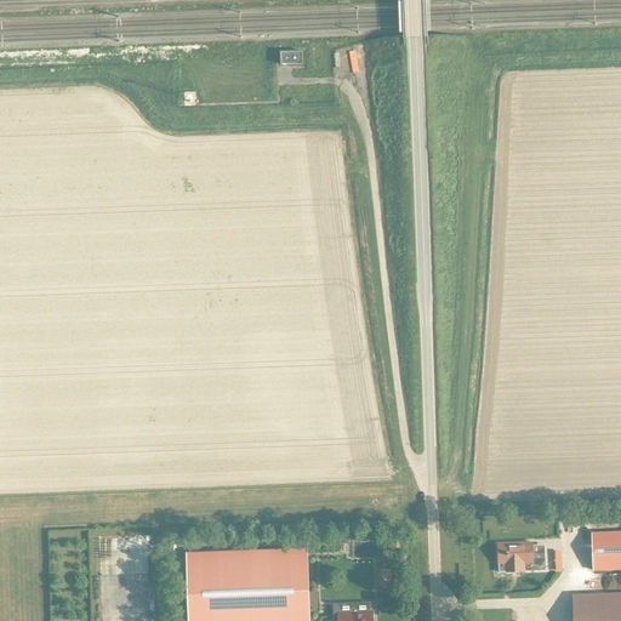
[(302,66),(301,52),(279,52),(279,67),(302,66)]
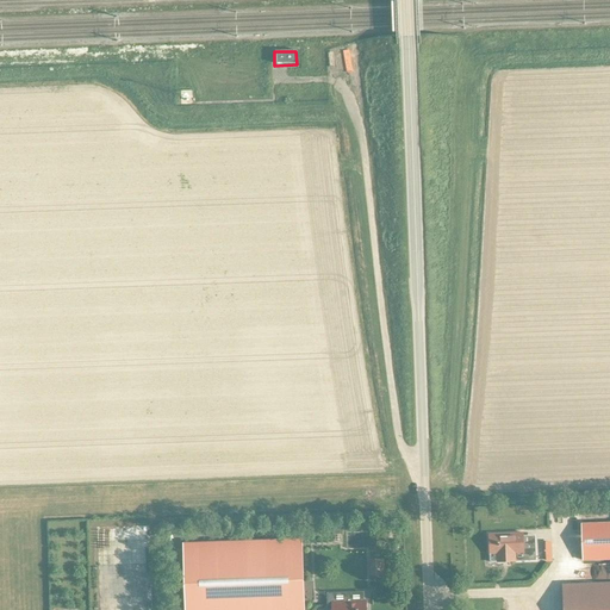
[(609,560),(609,523),(580,524),(582,561),(609,560)]
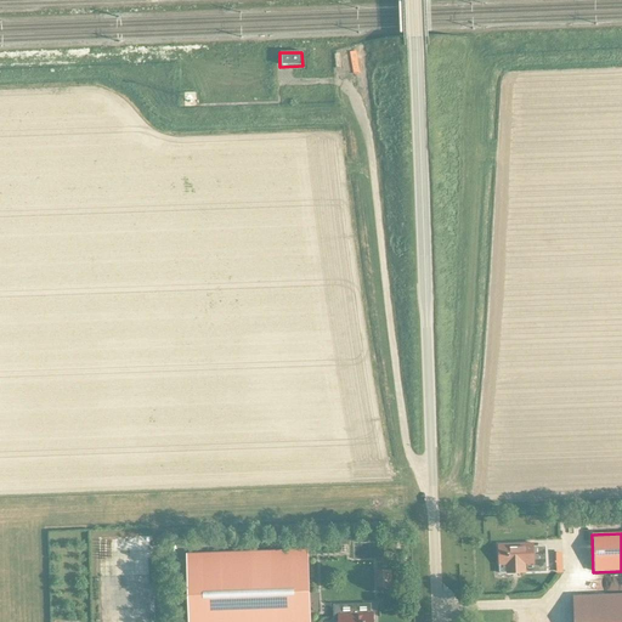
[(498,566),(498,574),(505,574),(513,574),(513,572),(516,572),(516,574),(524,574),(525,574),(525,565),(532,565),(532,563),(542,563),(542,554),(532,554),(532,544),(497,546),(498,566)]
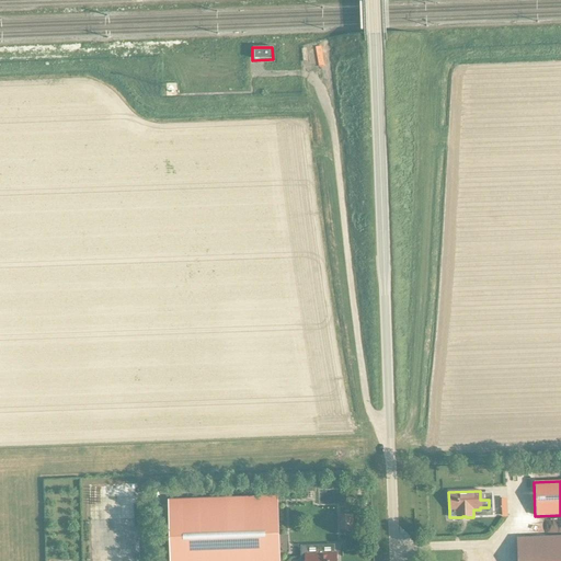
[(278,560),(276,496),(168,501),(169,560),(278,560)]
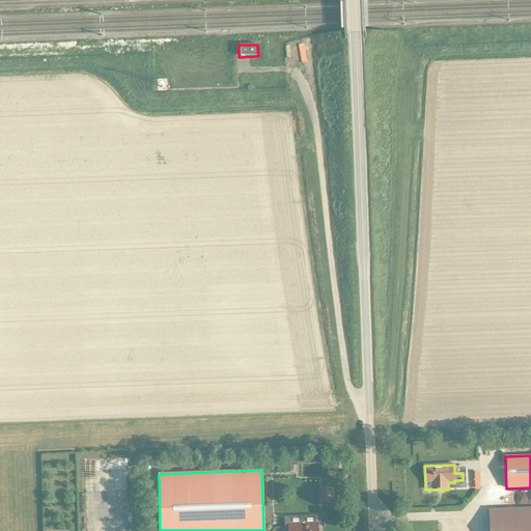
[(490,530),(530,530),(530,507),(488,509),(490,530)]
